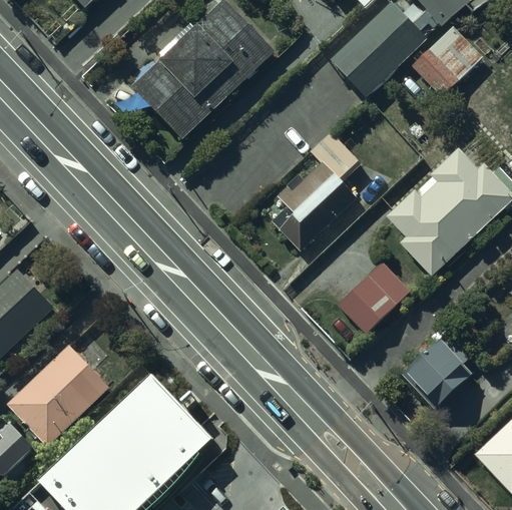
[(76,0),(84,8),(92,0),(76,0)]
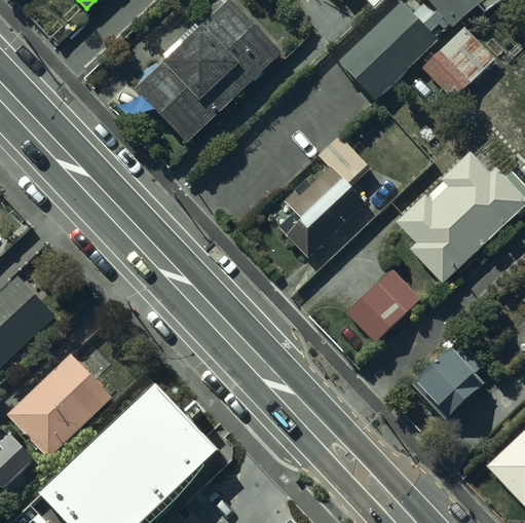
[(228,0),(135,88),(186,142),(280,52),(230,0),(228,0)]
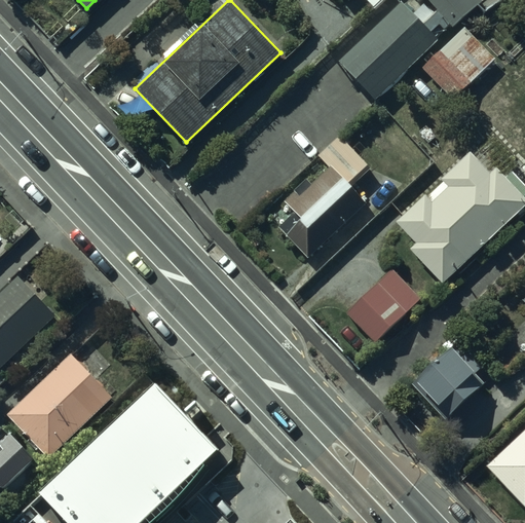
[(402,2),(338,62),(375,100),(438,40),(429,32),(438,24),(443,29),(449,23),(453,27),(481,0),(416,0),(417,1),(418,0),(424,0),(412,12),(402,2)]
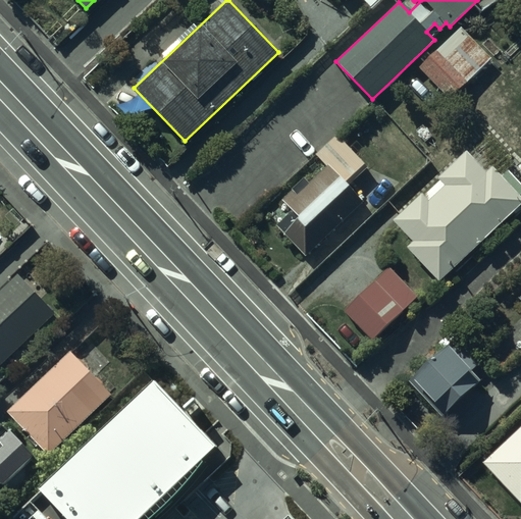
[(420,69),(407,81),(426,102),(439,90),(449,99),(491,59),(461,27),(418,66),(420,69)]
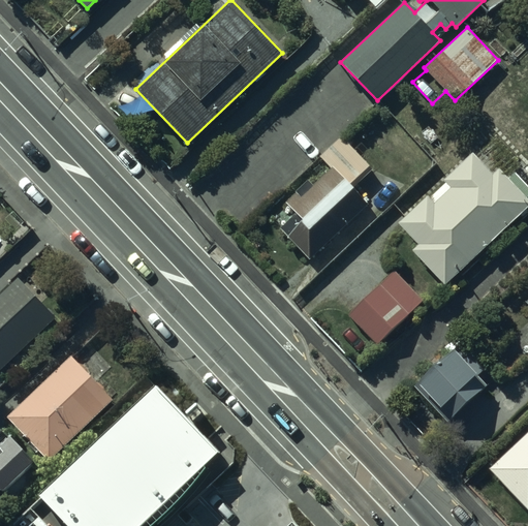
[(308,180),(286,202),(284,203),(294,213),(279,227),(310,259),(368,203),(352,187),(372,167),(340,134),(319,155),(331,167),(312,185),(308,180)]
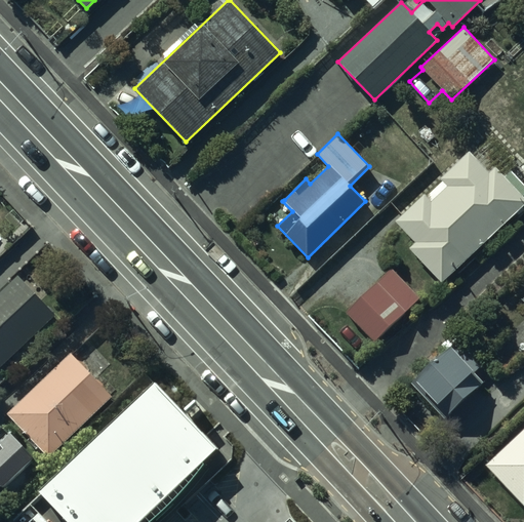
[(442,283),(523,205),(523,199),(522,196),(523,194),(523,187),(511,172),(506,178),(494,166),(487,172),(470,152),(440,179),(446,187),(437,195),(431,188),(395,221),(414,242),(408,247),(442,283)]
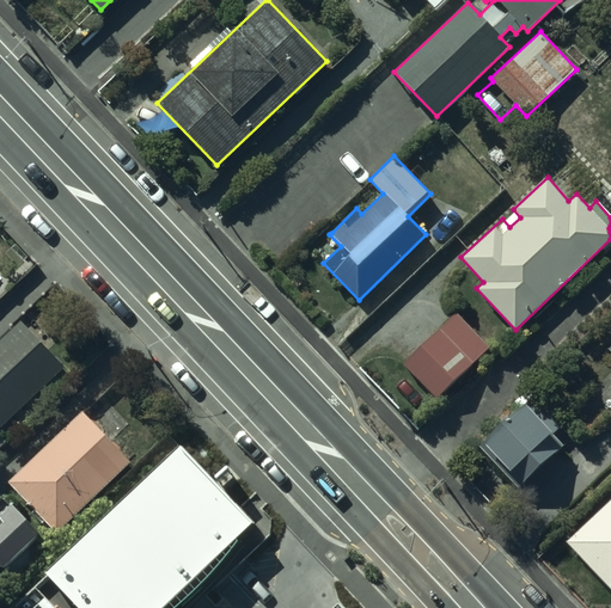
[(456,312),(403,363),(437,398),(489,347),(456,312)]
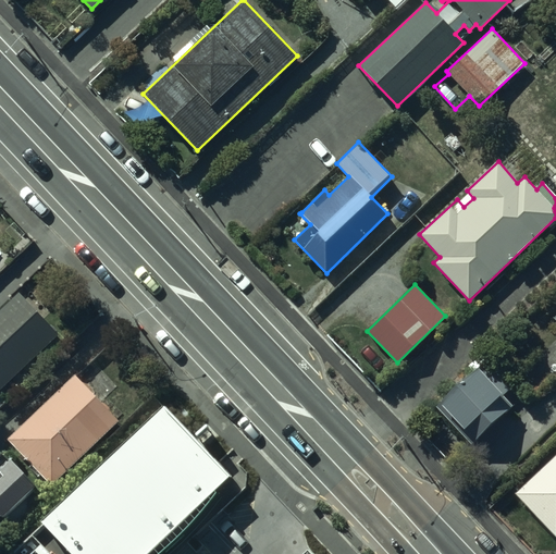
[(19,292),(0,309),(0,388),(58,334),(19,292)]
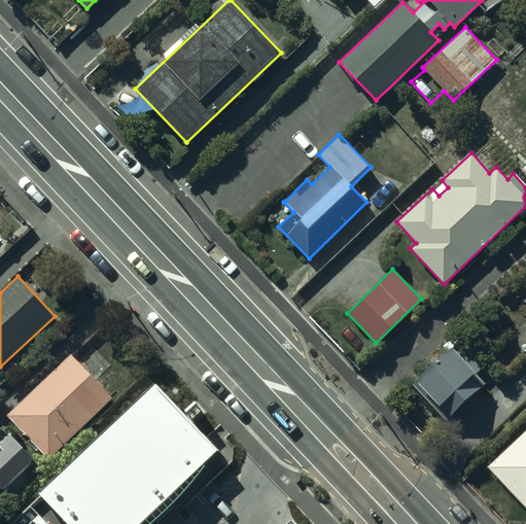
[(525,291),(515,302),(519,306),(514,311),(525,323),(525,291)]
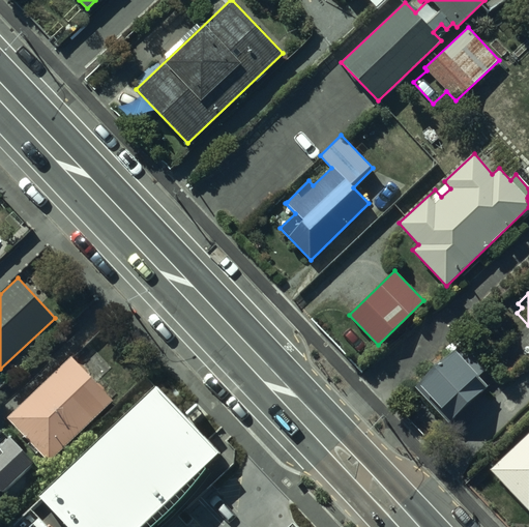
[(439,422),(440,421),(483,385),(474,375),(483,368),(462,341),(405,389),(427,414),(430,411),(439,422)]
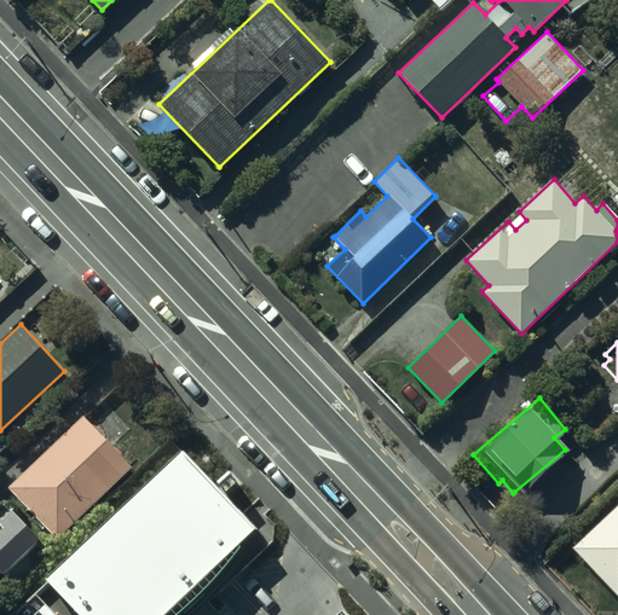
[(84,417),(7,487),(55,539),(131,469),(84,417)]
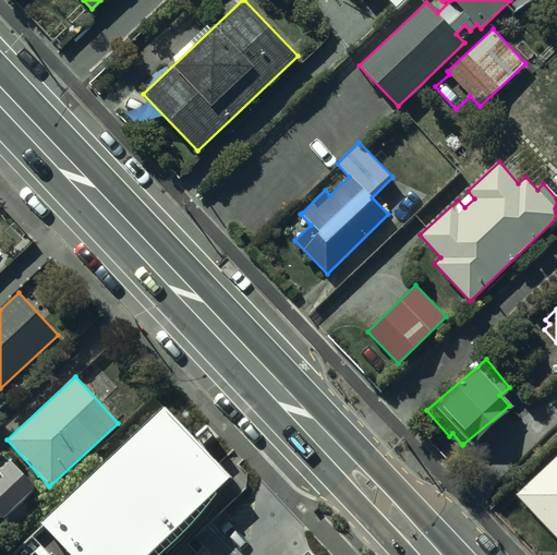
[(157,554),(233,484),(165,418),(48,529),(71,554),(157,554)]
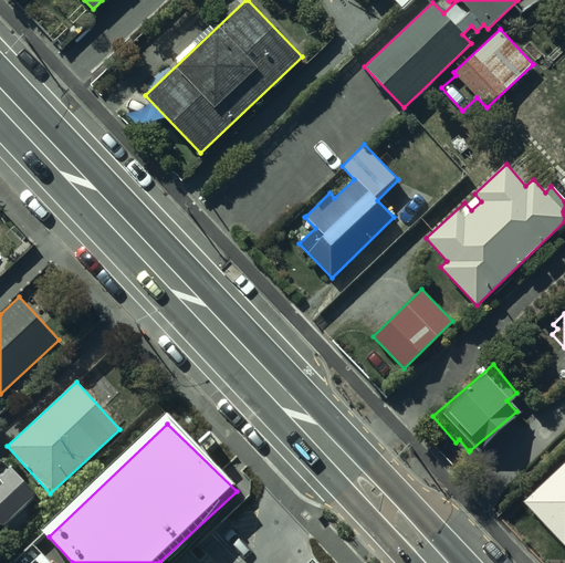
[(564,455),(516,502),(557,545),(562,542),(564,545),(564,455)]
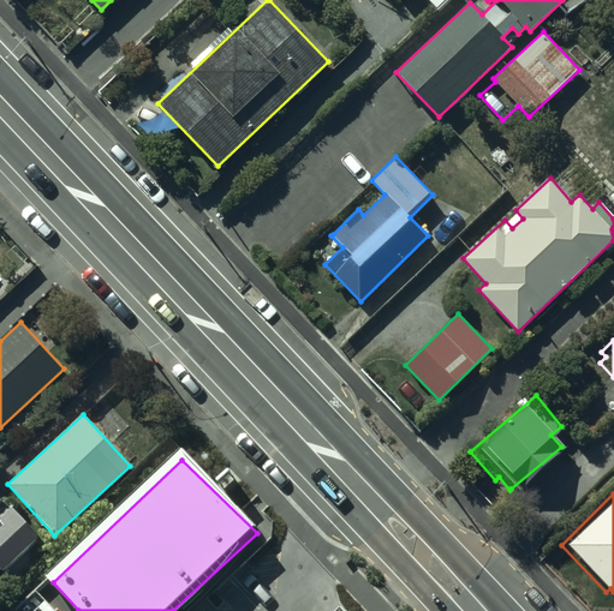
[(0,569),(4,574),(41,534),(11,505),(0,517),(0,525),(3,527),(0,528),(0,569)]
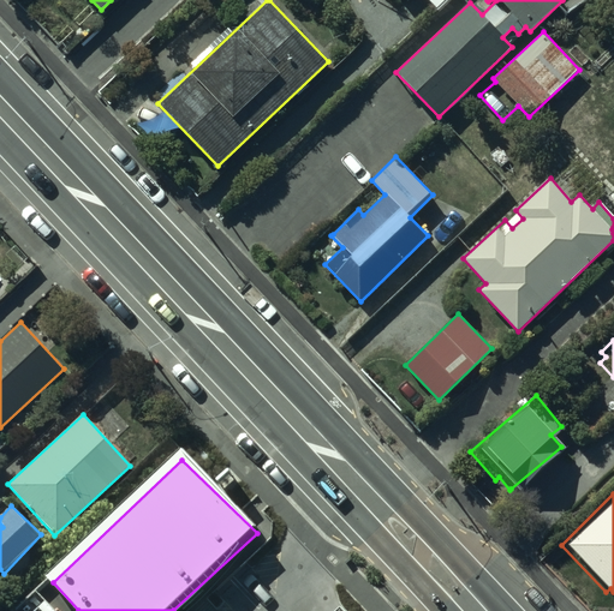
All buildings are outlined.
